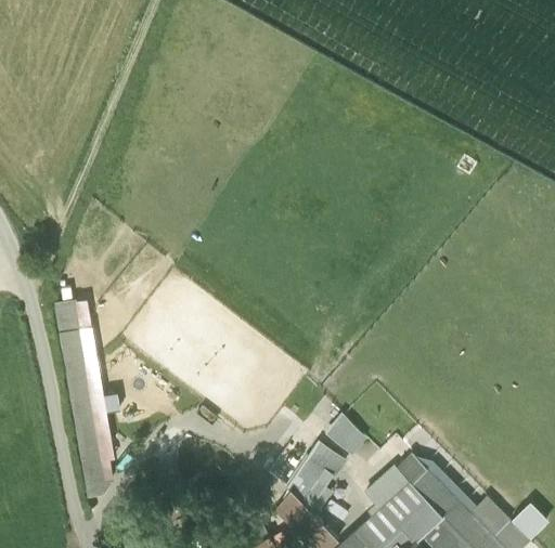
[(90,298),(57,302),(84,485),(115,481),(90,298)]
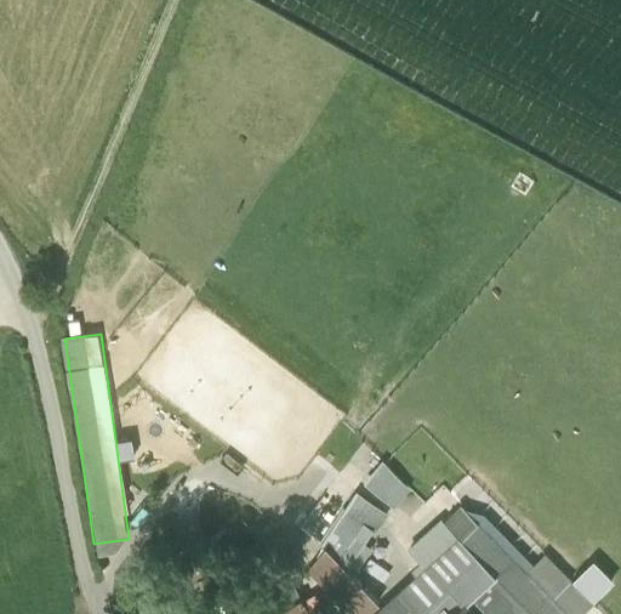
[(363,484),(393,511),(411,489),(381,464),(363,484)]
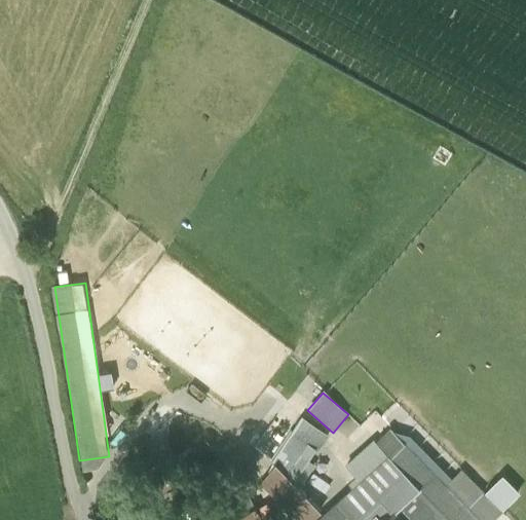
[(388,519),(390,517),(376,502),(358,519),(388,519)]
